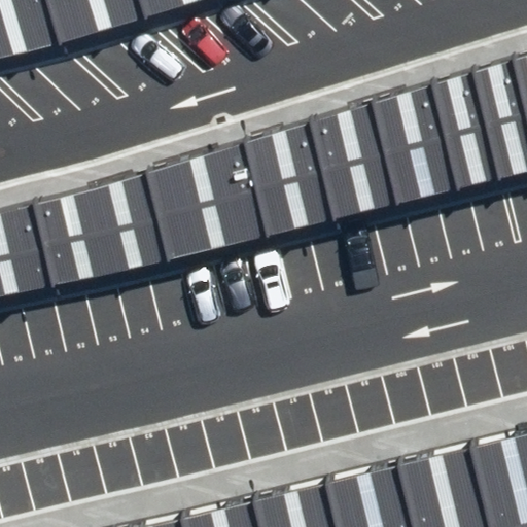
[(0,0),(0,59),(66,40),(53,0),(0,0)]
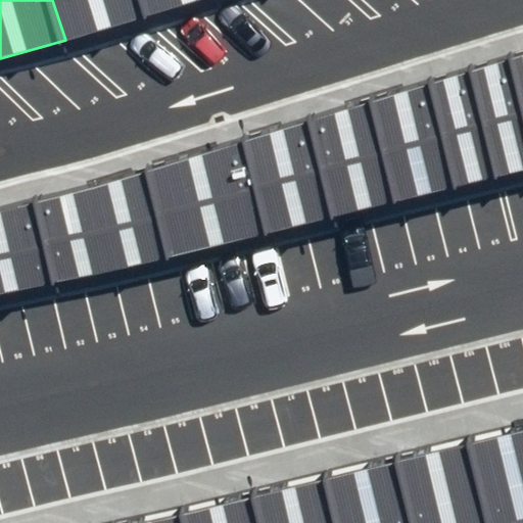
[(150,14),(145,0),(52,0),(65,40),(150,14)]
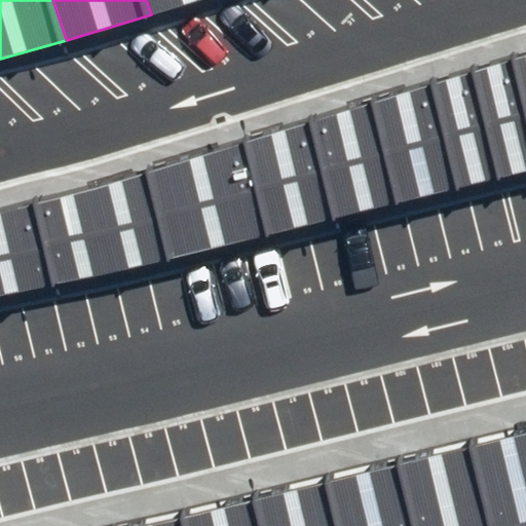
[(196,0),(146,0),(151,14),(196,0)]
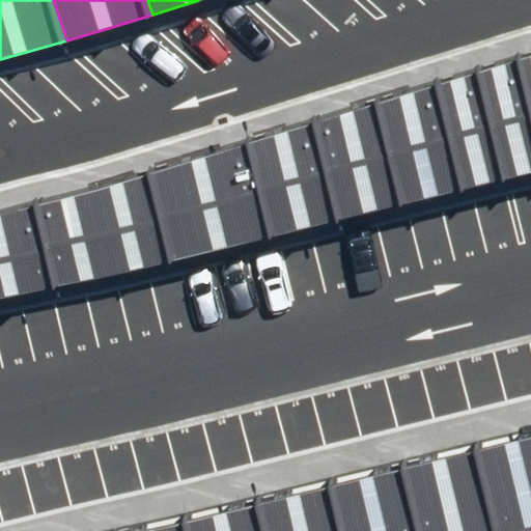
[(530,47),(522,51),(530,89),(530,47)]
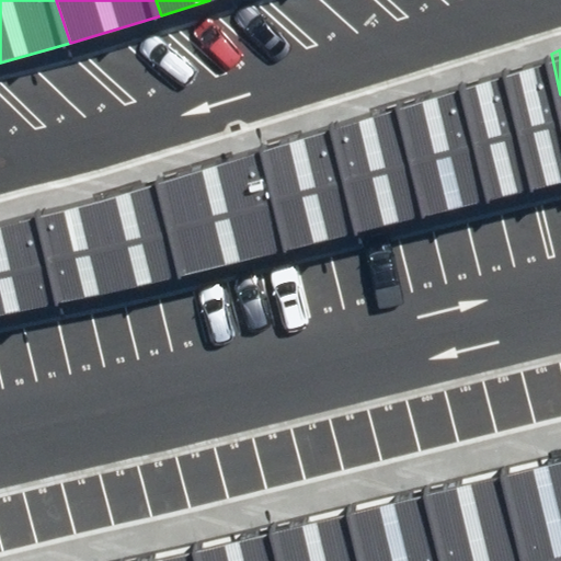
[(505,68),(533,187),(560,180),(560,94),(551,54),(505,68)]
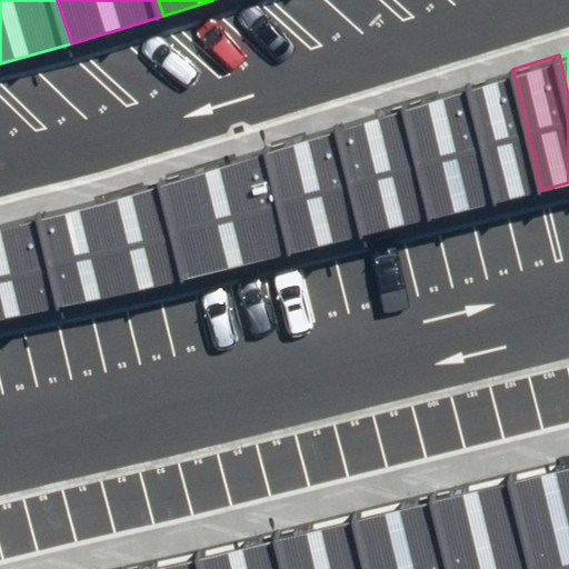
[(465,83),(492,202),(540,190),(512,69),(465,83)]
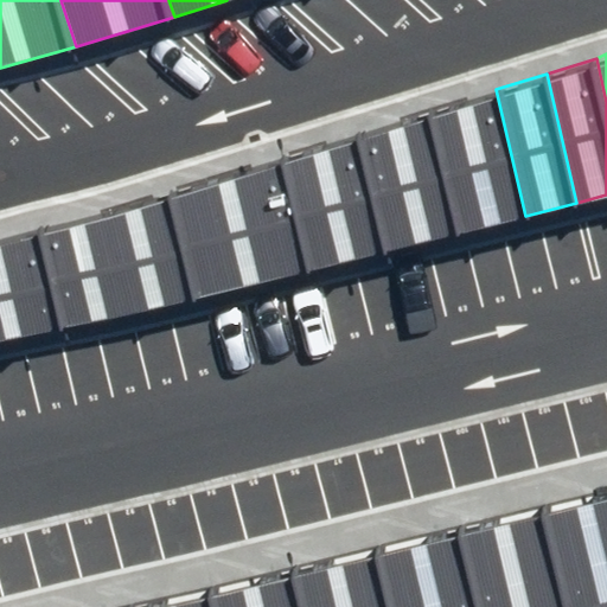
[(428,109),(455,232),(525,216),(496,89),(428,109)]
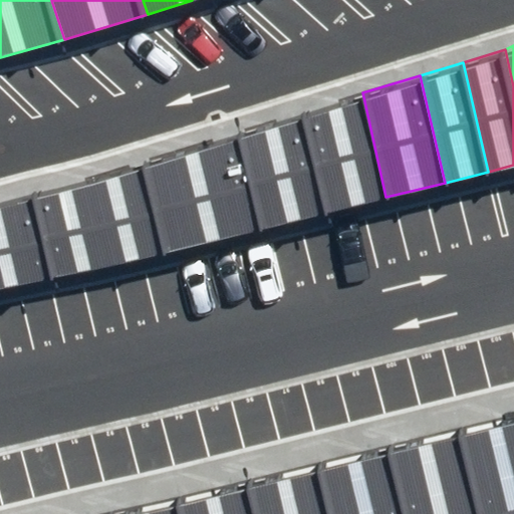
[(303,109),(327,211),(386,197),(362,92),(303,109)]
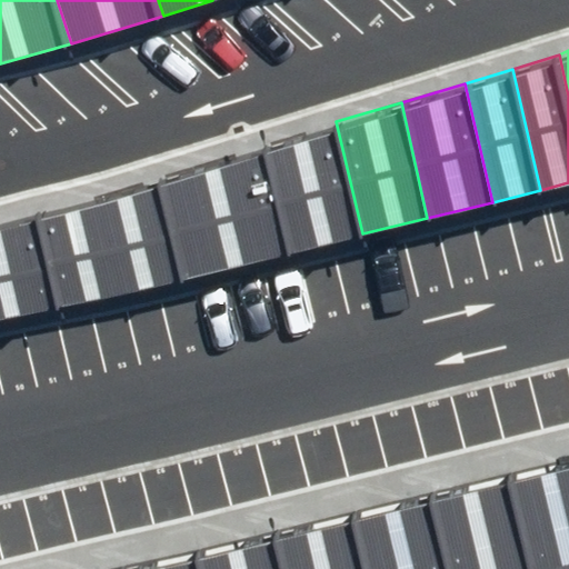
[(261,143),(287,251),(362,233),(336,121),(261,143)]
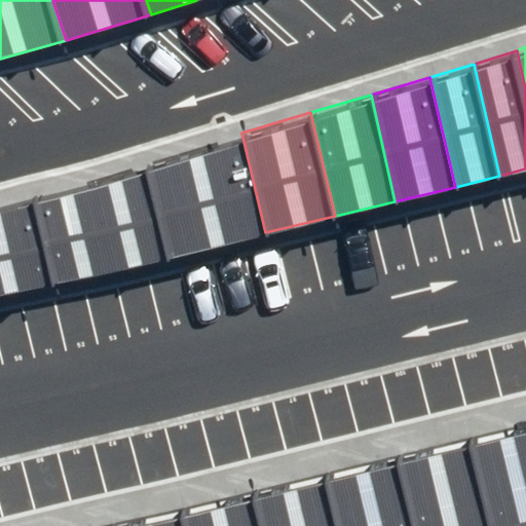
[(143,167),(163,258),(265,232),(241,133),(143,167)]
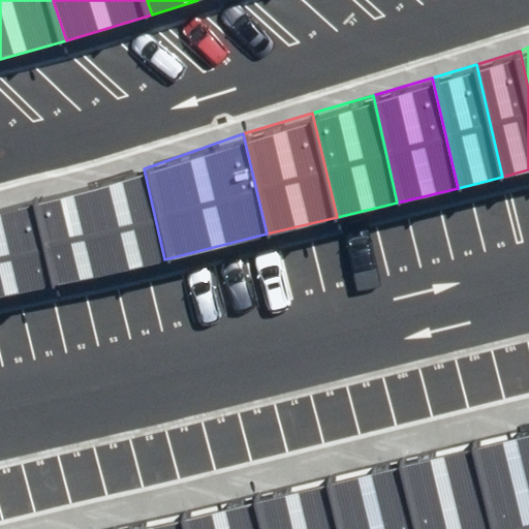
[(33,204),(53,286),(164,259),(144,168),(33,204)]
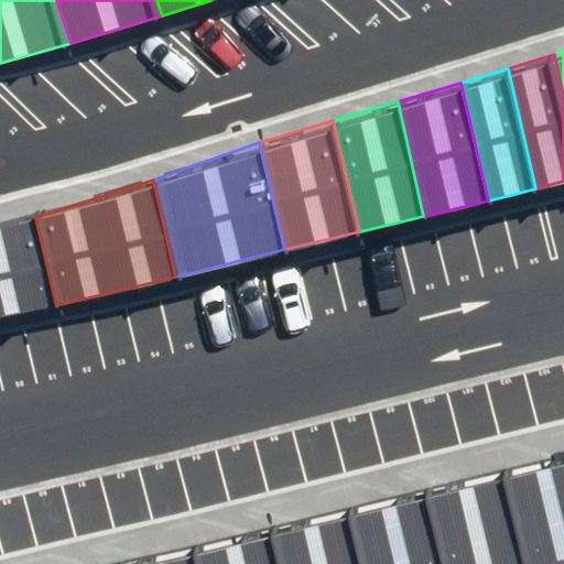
[(0,318),(56,305),(35,217),(0,226),(0,318)]
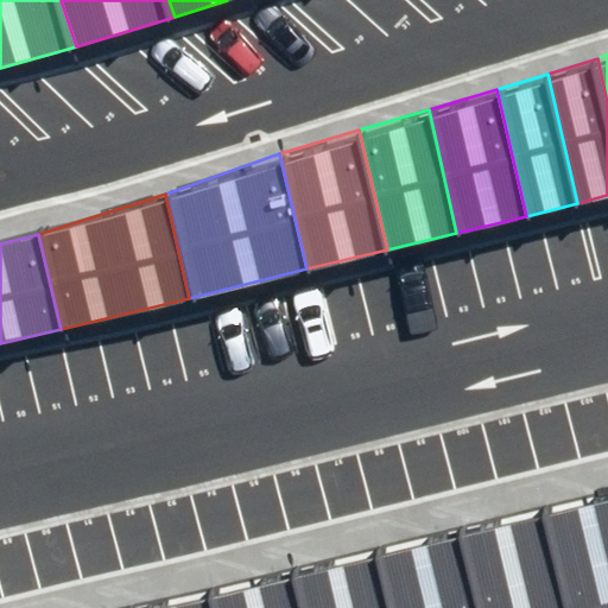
[(607,495),(543,512),(565,607),(589,607),(607,603),(607,495)]
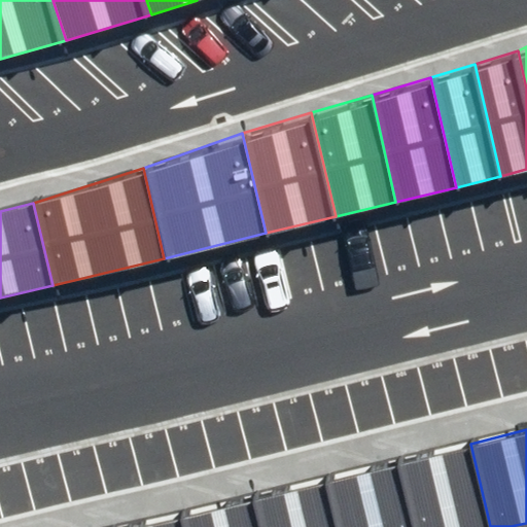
[(397,460),(413,526),(490,526),(470,444),(397,460)]
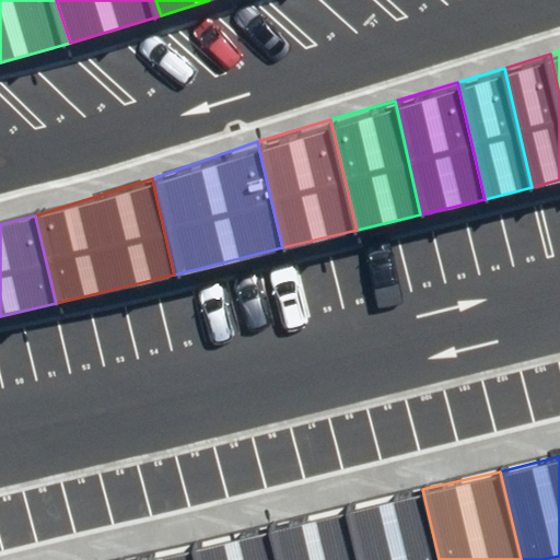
[(346,508),(357,559),(439,559),(422,489),(346,508)]
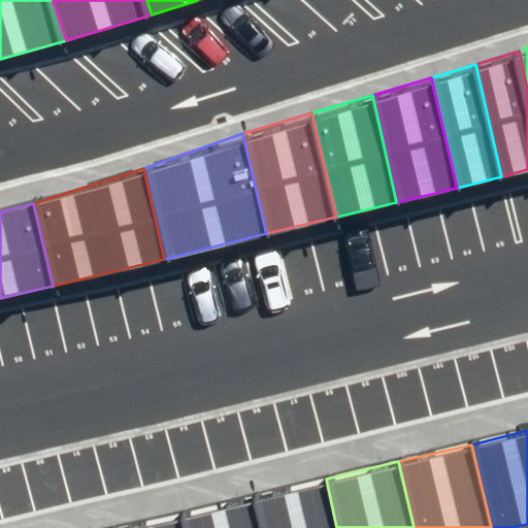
[(253,496),(260,527),(336,527),(326,479),(253,496)]
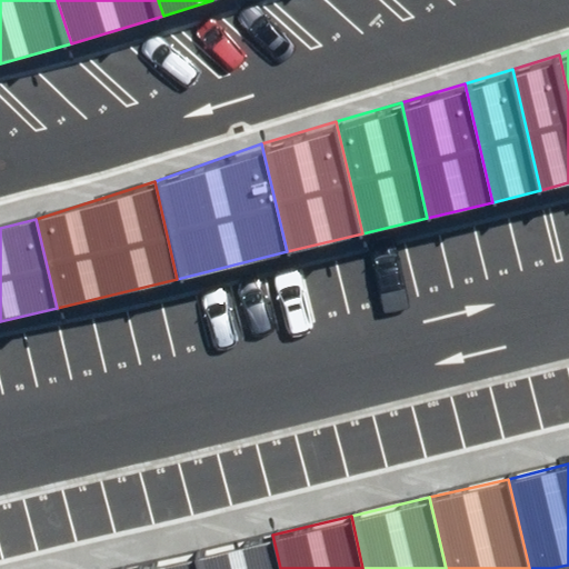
[(193,553),(197,568),(280,568),(272,535),(193,553)]
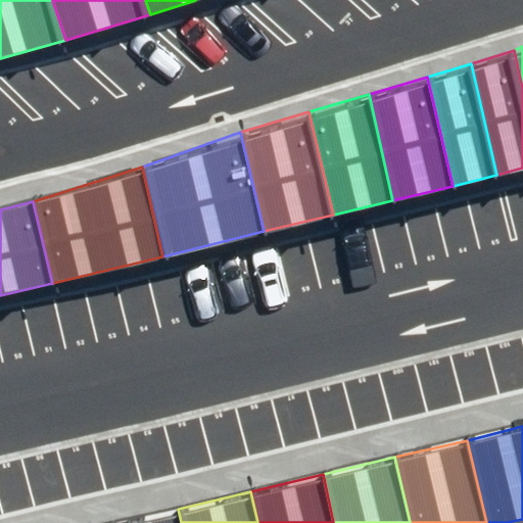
[(119,522),(181,522),(178,509),(119,522)]
